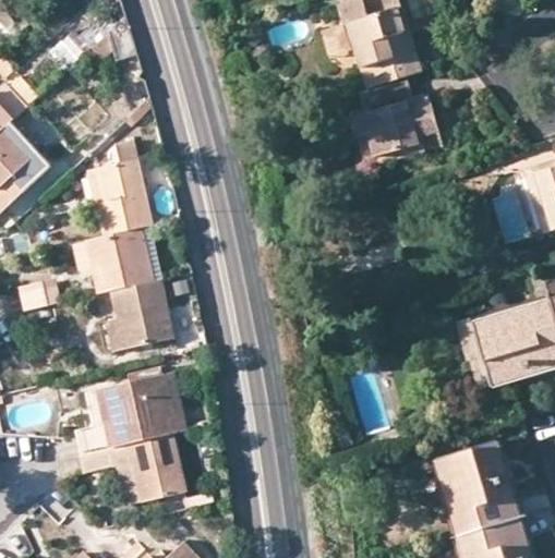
[(399,0),(363,0),(339,8),(345,26),(350,24),(370,87),(408,77),(422,72),(399,0)]
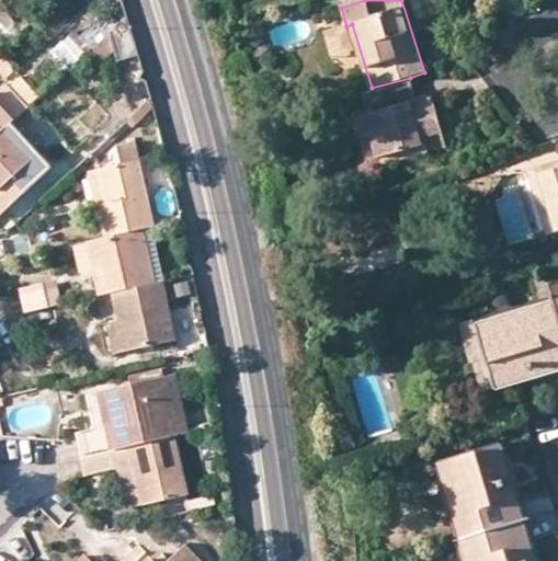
[(69,33),(46,54),(63,71),(86,50),(69,33)]
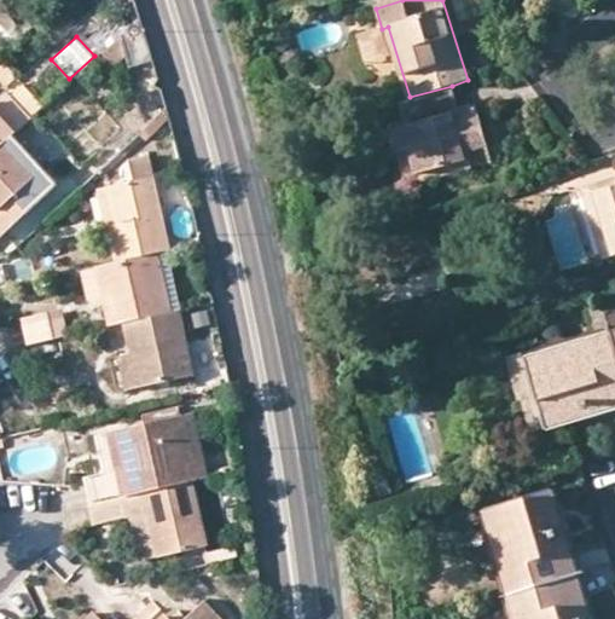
[(452,86),(410,97),(400,99),(407,128),(389,133),(395,156),(410,152),(415,173),(466,158),(465,151),(485,146),(474,104),(458,109),(452,86)]
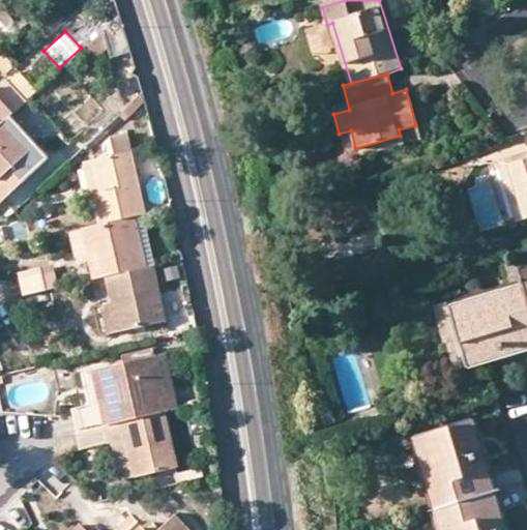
[(0,102),(10,115),(34,93),(18,75),(6,85),(1,80),(0,81),(0,102)]
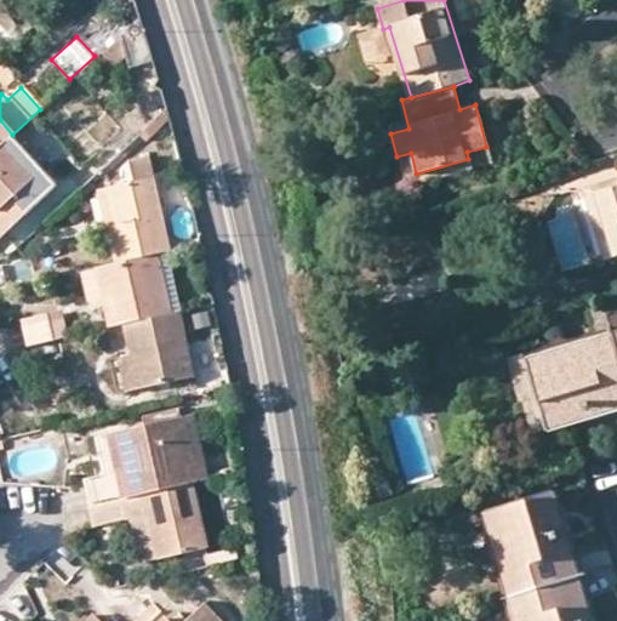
[(0,146),(1,144),(12,135),(0,120),(0,146)]
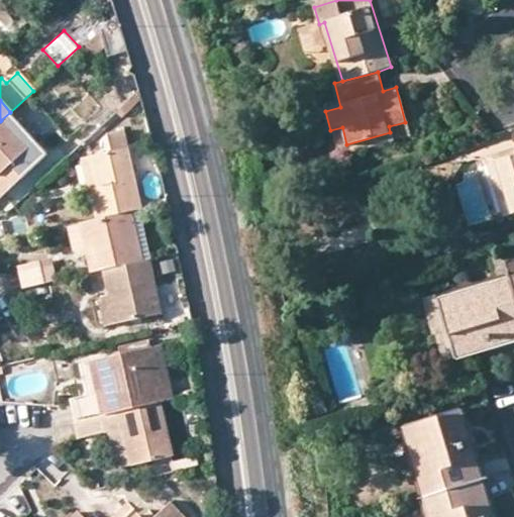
[(48,153),(10,112),(1,120),(38,163),(48,153)]
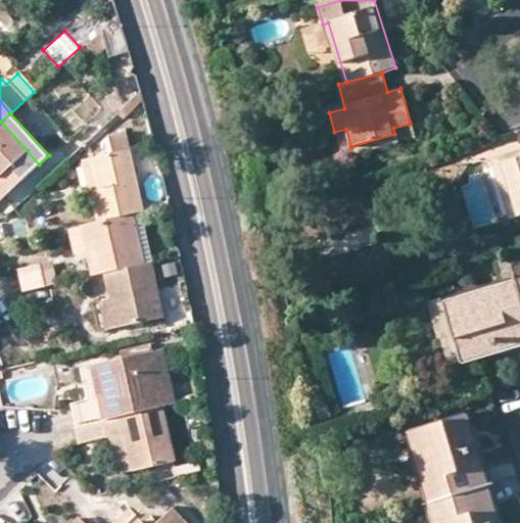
[(1,122),(0,123),(0,200),(39,164),(1,122)]
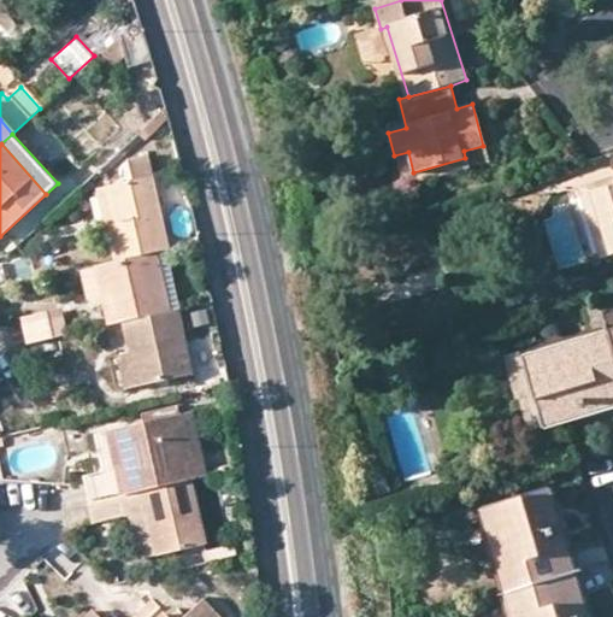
[(117,221),(106,223),(115,262),(154,252),(169,250),(147,154),(125,159),(130,180),(108,186),(117,221)]
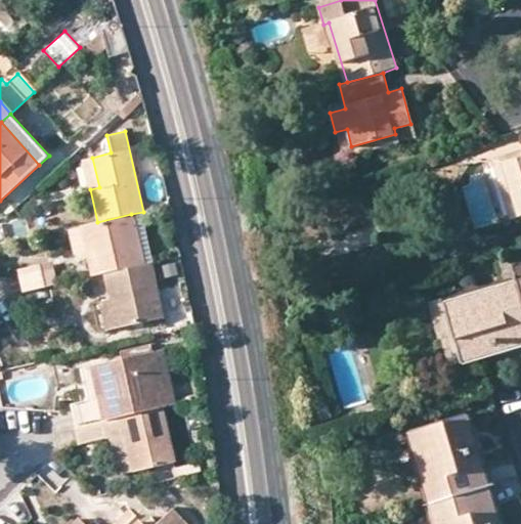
[(491,159),(493,167),(520,157),(520,151),(520,149),(491,159)]
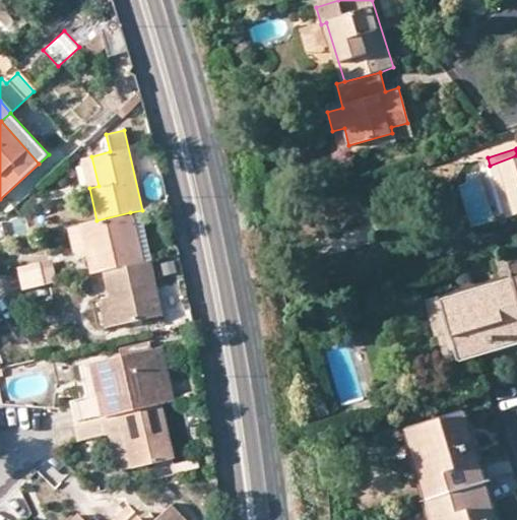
[(516,149),(516,150),(516,155),(490,166),(506,218),(516,214),(516,149)]
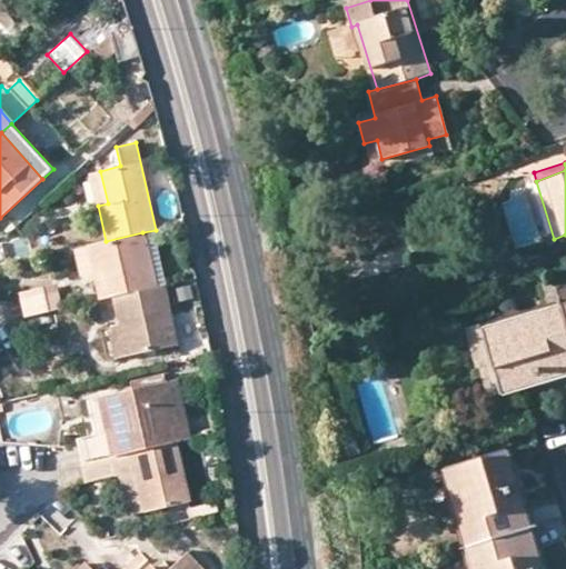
[(90,173),(98,206),(108,203),(100,171),(90,173)]
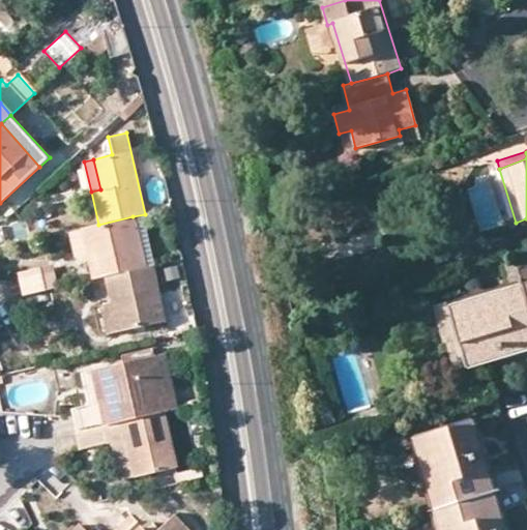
[(58,228),(53,208),(23,217),(28,236),(58,228)]
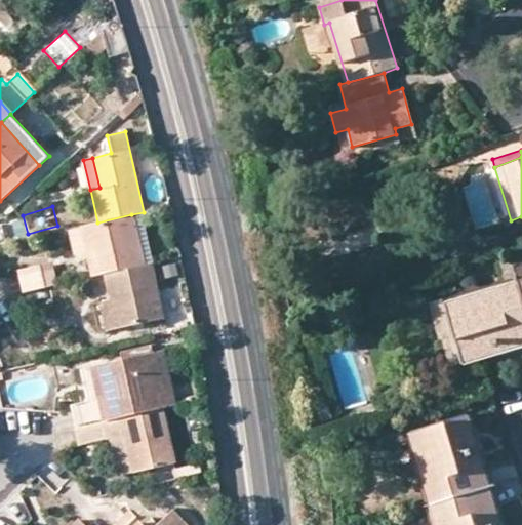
[(131,214),(97,223),(80,227),(91,276),(104,274),(143,265),(131,214)]
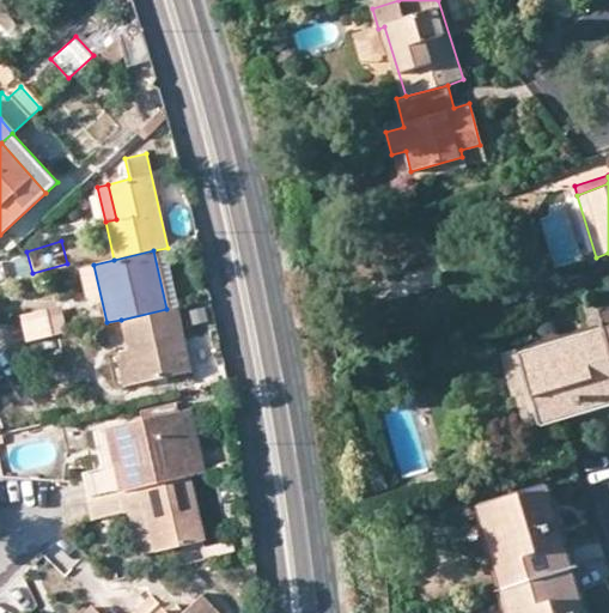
[(166,309),(121,320),(129,353),(135,384),(192,371),(176,307),(166,309)]
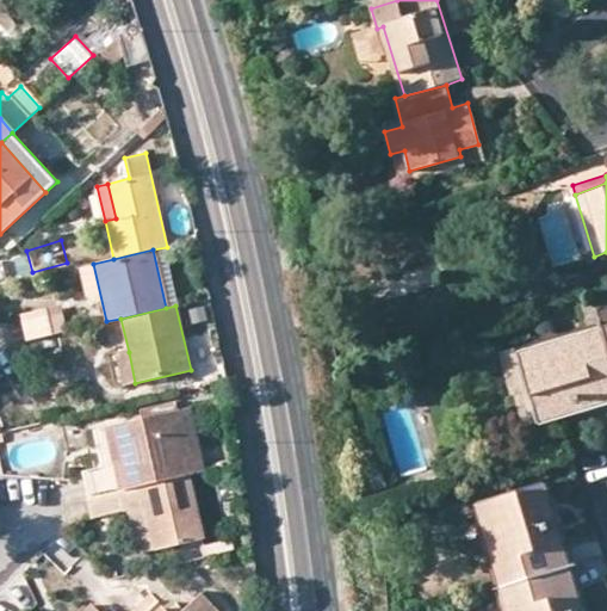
[(59,310),(22,320),(25,340),(64,332),(59,310)]
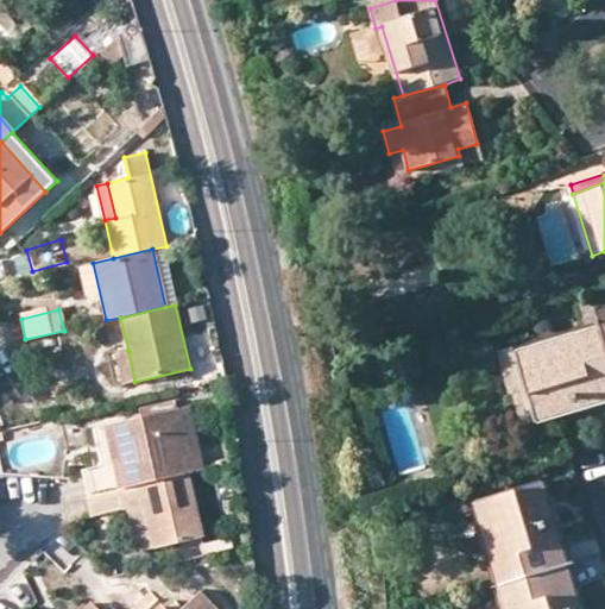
[(604,401),(604,353),(599,336),(514,360),(536,429),(578,416),(577,410),(604,401)]
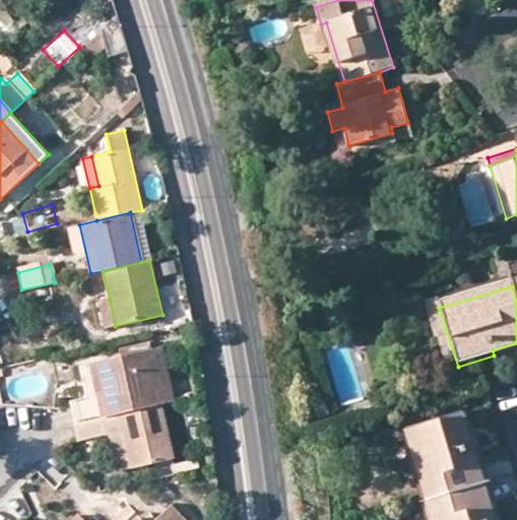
[(105,328),(115,326),(110,300),(99,302),(105,328)]
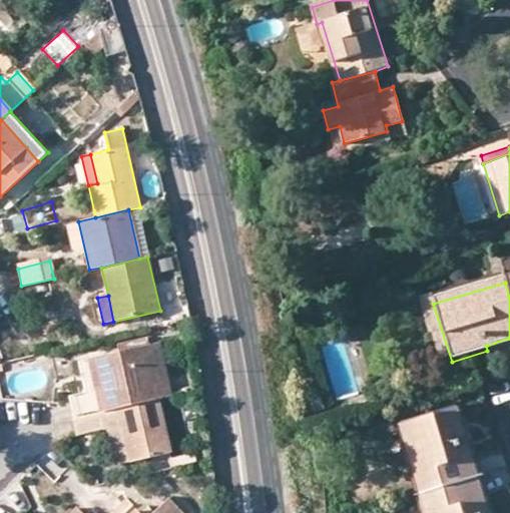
[(487,351),(509,343),(509,338),(486,346),(487,351)]
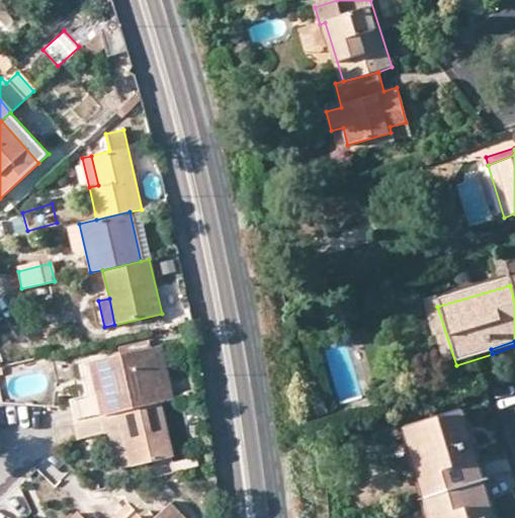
[(159,344),(150,346),(161,386),(156,387),(159,402),(171,399),(159,344)]
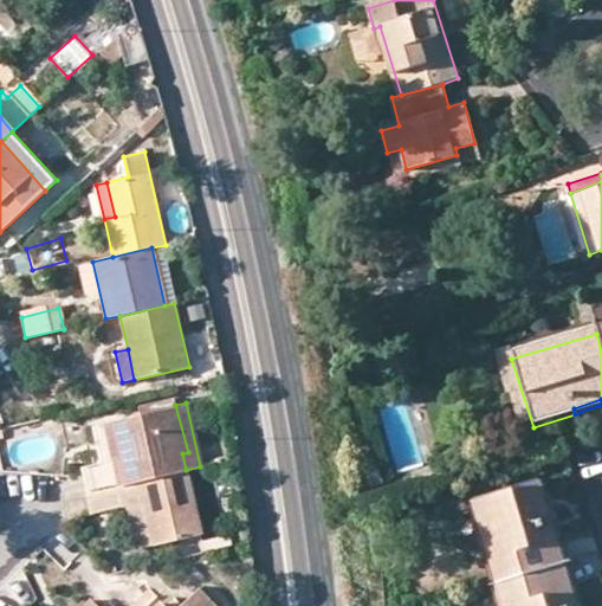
[(188,452),(175,405),(102,423),(111,461),(81,466),(88,492),(117,487),(137,482),(186,470),(182,453),(188,452)]
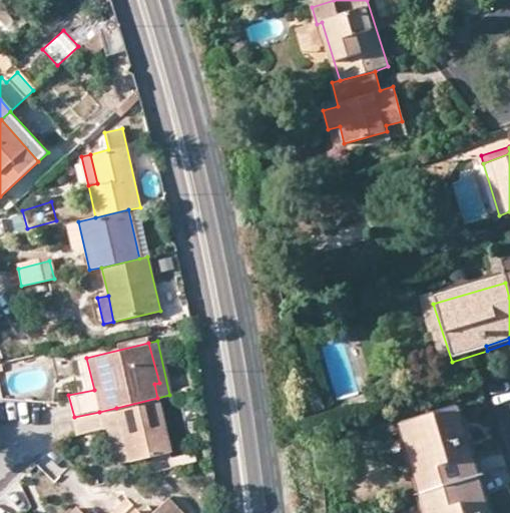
[(157,398),(116,408),(129,462),(171,452),(157,398)]
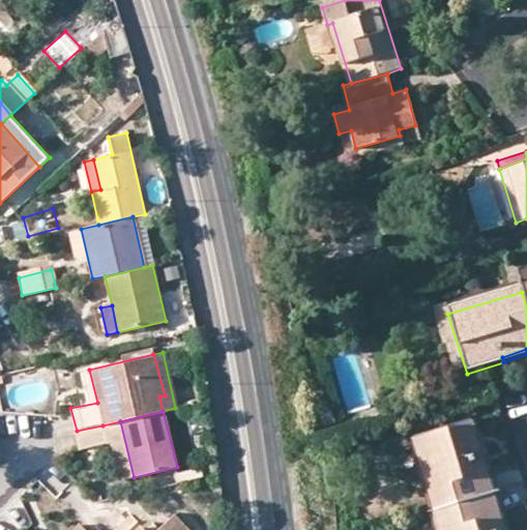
[(119,481),(134,477),(120,421),(103,425),(107,442),(110,441),(119,481)]
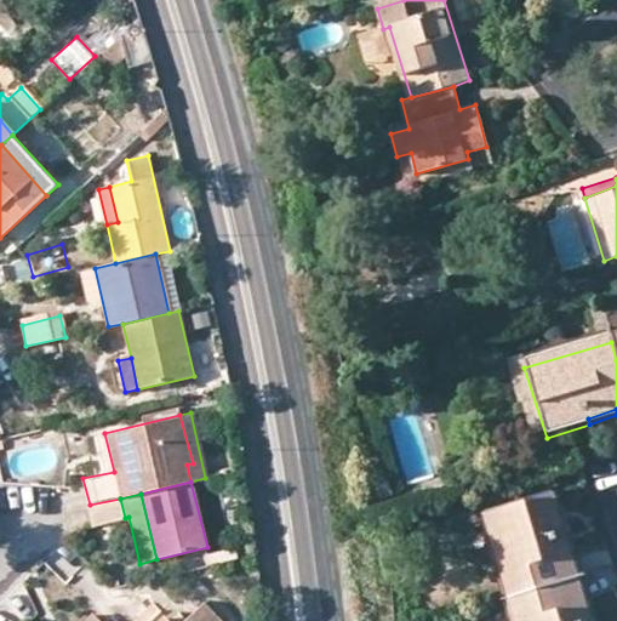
[(484,519),(509,604),(575,585),(561,540),(566,539),(555,497),(484,519)]
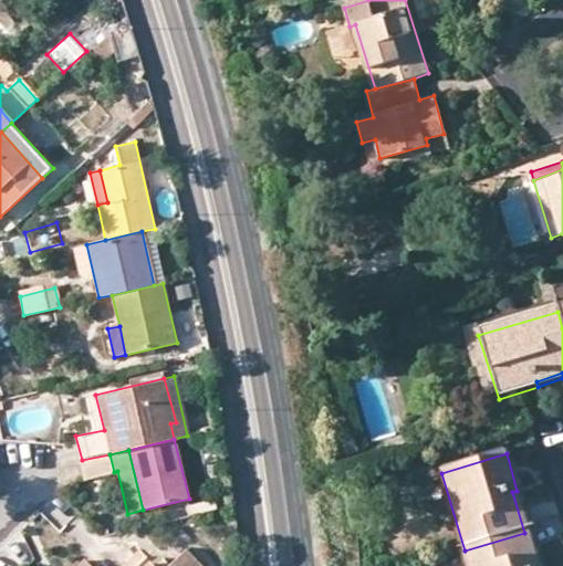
[(110,454),(82,460),(86,479),(114,472),(110,454)]
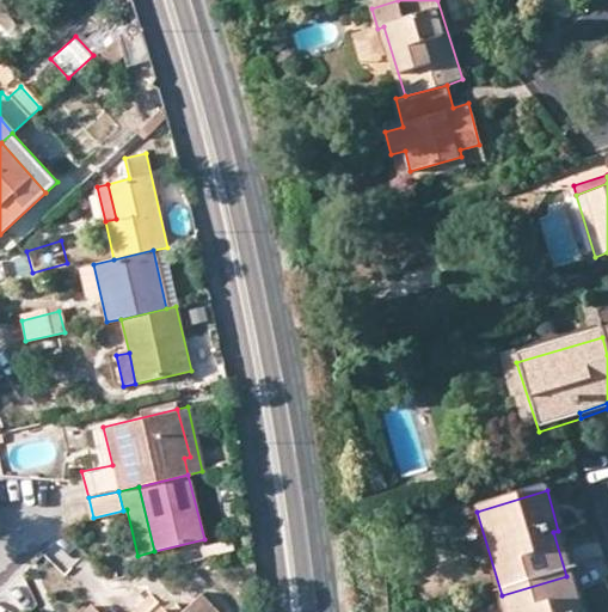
[(566,576),(571,575),(558,531),(553,532),(566,576)]
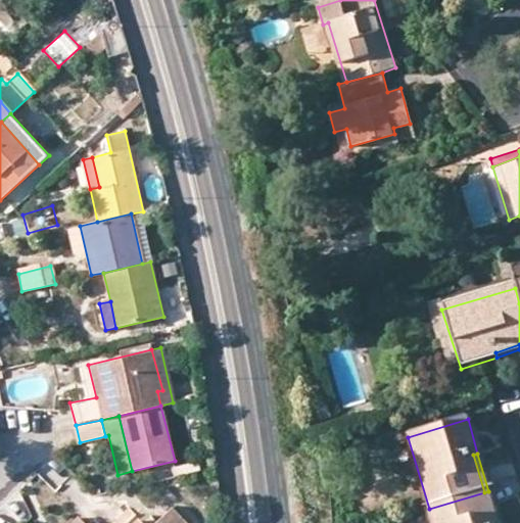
[(498,522),(488,491),(484,492),(492,522),(498,522)]
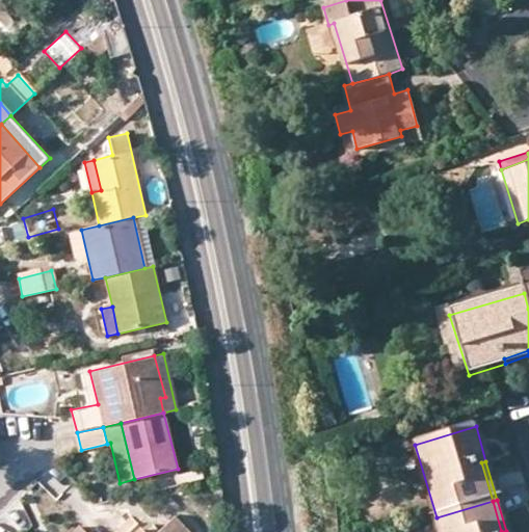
[(501,531),(493,501),(437,517),(441,531),(501,531)]
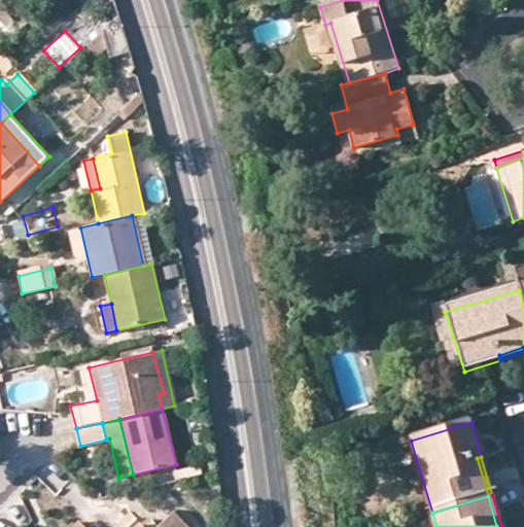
[(128,514),(113,526),(126,526),(134,520),(128,514)]
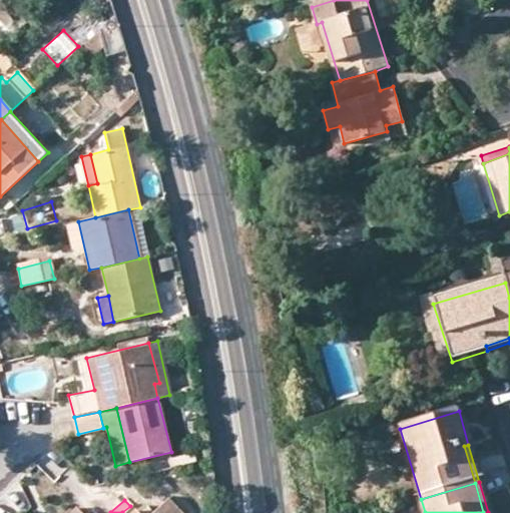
[(122,512),(178,512),(166,500),(152,512),(136,512),(130,506),(122,512)]
